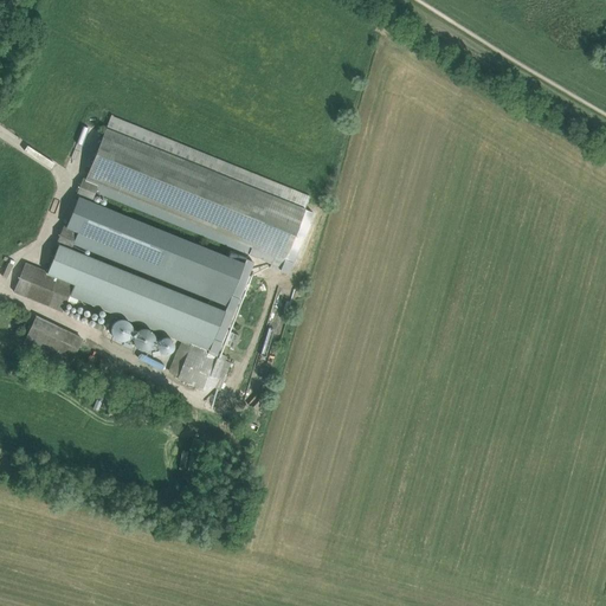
[(91,146),(98,116),(92,115),(85,143),(91,146)]
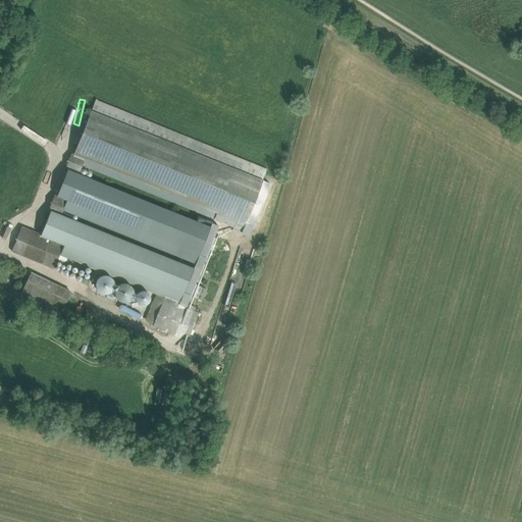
[(84,159),(139,181),(137,188),(242,229),(262,178),(186,148),(189,143),(159,131),(157,137),(90,109),(73,151),(71,151),(64,169),(65,170),(56,193),(54,192),(47,211),(50,212),(41,235),(21,227),(11,251),(54,268),(57,259),(65,262),(67,257),(163,296),(152,325),(174,334),(185,332),(195,306),(188,303),(205,260),(201,258),(203,254),(199,252),(210,225),(79,172),(84,159)]
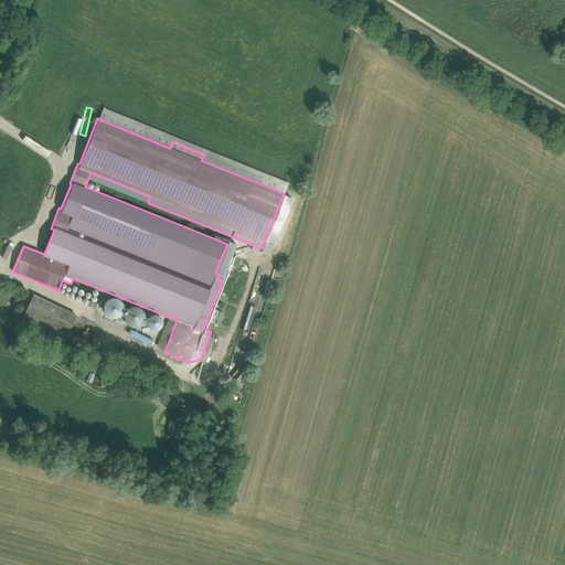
[(36,327),(49,300),(33,294),(20,319),(36,327)]
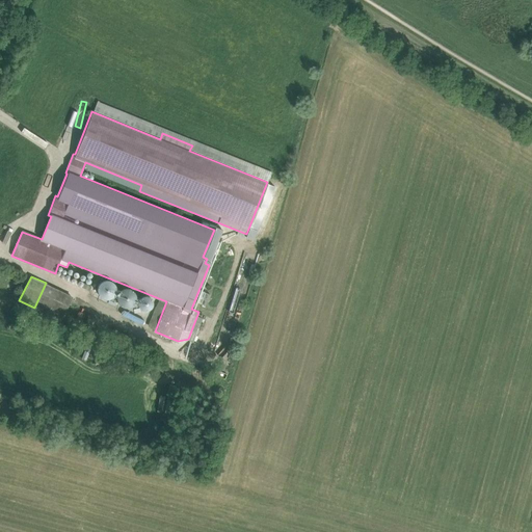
[(97,287),(97,289),(97,291),(98,294),(100,296),(102,297),(104,298),(107,299),(109,298),(111,297),(113,296),(114,294),(115,292),(116,289),(115,287),(114,284),(113,283),(111,281),(109,280),(107,280),(104,280),(102,281),(100,283),(98,285),(97,287)]
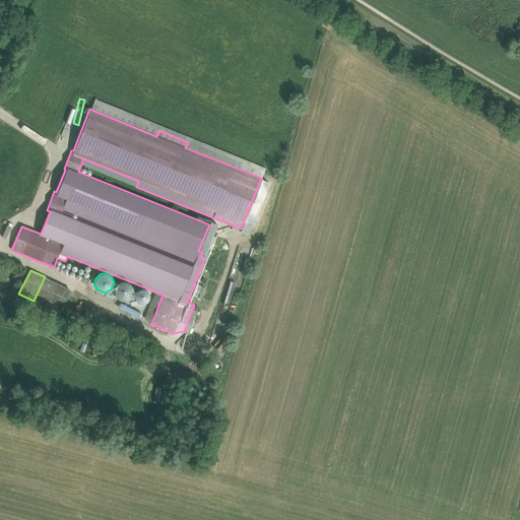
[(133,291),(133,290),(133,289),(132,288),(132,287),(132,286),(131,285),(131,284),(130,283),(129,283),(129,282),(128,282),(127,281),(126,281),(125,281),(124,280),(123,280),(122,281),(121,281),(120,281),(119,282),(118,282),(118,283),(117,283),(116,284),(116,285),(115,286),(115,287),(115,288),(114,289),(114,290),(114,291),(114,293),(115,294),(115,295),(116,295),(116,296),(117,297),(118,298),(119,299),(120,299),(121,300),(122,300),(123,300),(124,300),(125,300),(126,300),(127,299),(128,299),(129,298),(130,297),(131,296),(131,295),(132,295),(132,294),(132,293),(133,291)]
